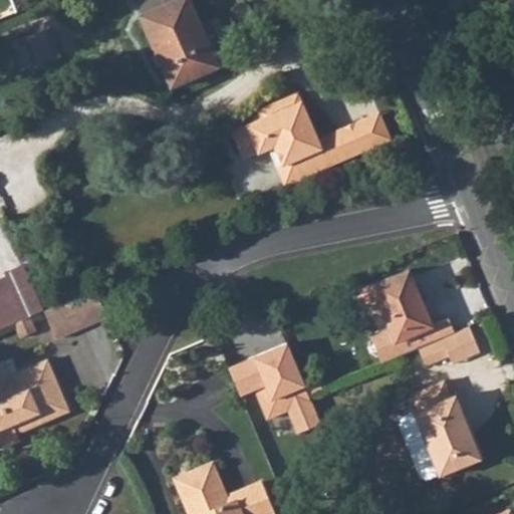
[(223,68),(195,0),(185,0),(149,14),(177,85),(223,68)]
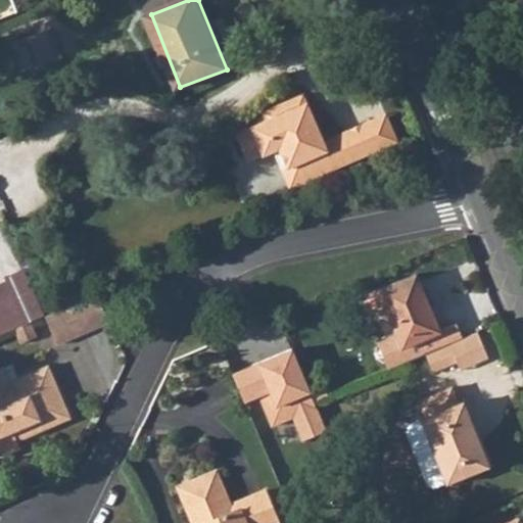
[(32,62),(35,68),(61,59),(60,53),(48,28),(9,43),(19,66),(32,62)]
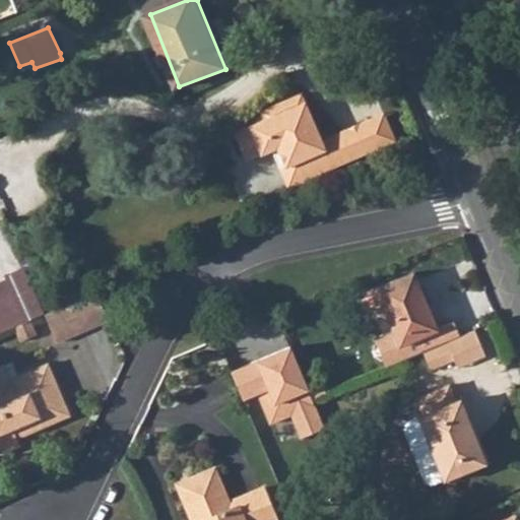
[(244,158),(254,163),(277,151),(286,171),(298,166),(306,184),(382,148),(370,121),(322,143),(301,96),(283,105),(286,113),(241,134),(238,144),(244,158)]
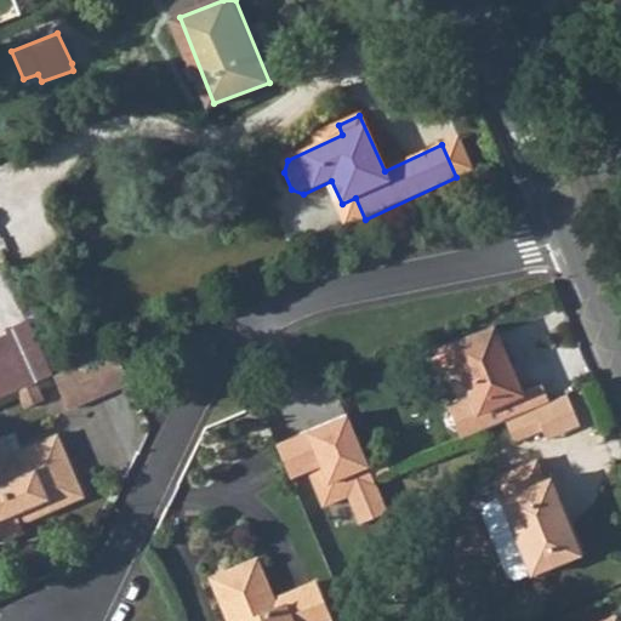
[(457,137),(442,144),(456,177),(473,170),(457,137)]
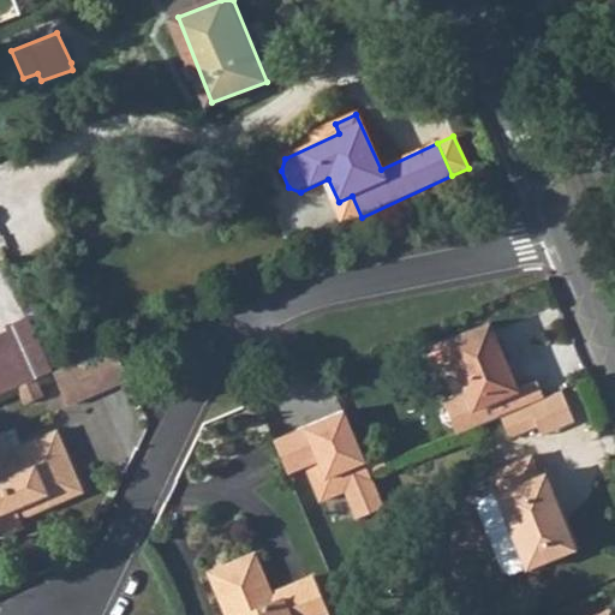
[(352,196),(339,202),(333,204),(342,226),(362,218),(352,196)]
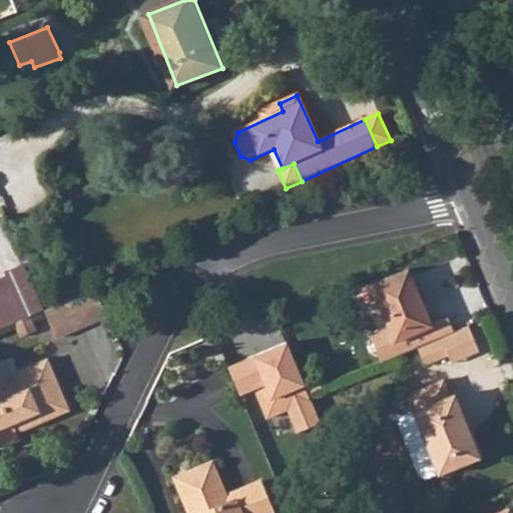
[(432,329),(408,272),(372,286),(396,343),(432,329)]
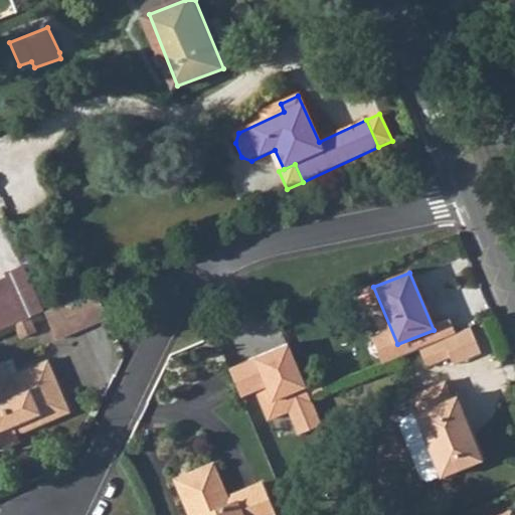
[(0,312),(19,305),(9,282),(0,285),(0,312)]
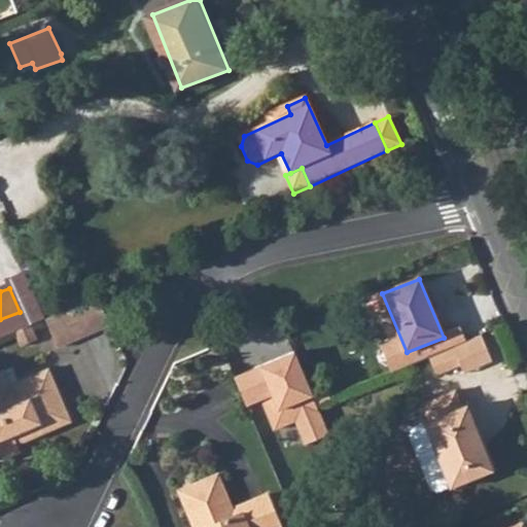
[(48,317),(62,347),(112,324),(100,294),(48,317)]
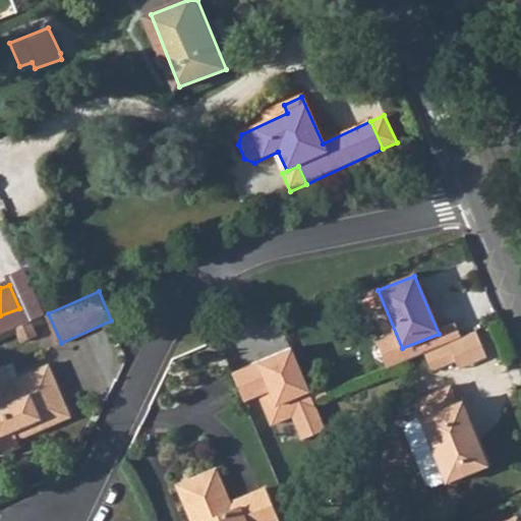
[(466,360),(469,368),(496,357),(483,330),(457,340),(466,360)]
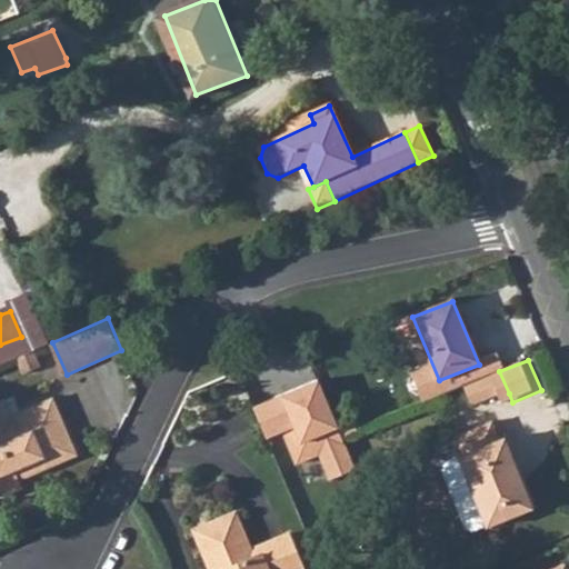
[(509,393),(499,371),(470,383),(481,406),(509,393)]
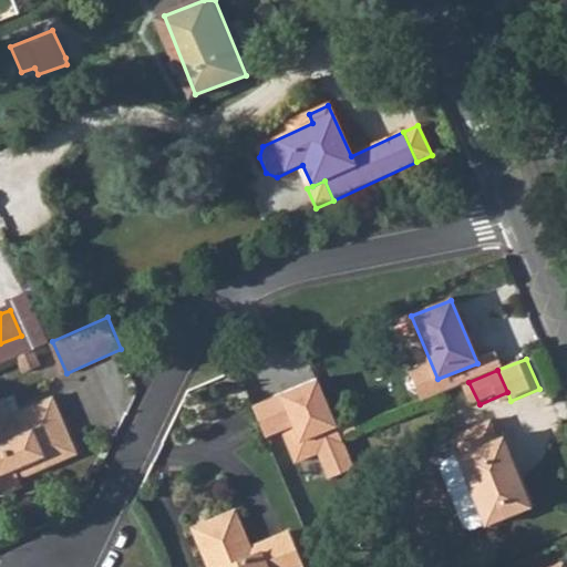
[(0,492),(6,503),(26,494),(23,488),(19,480),(34,473),(38,481),(74,465),(71,459),(78,456),(55,406),(13,423),(8,410),(0,412),(0,492)]
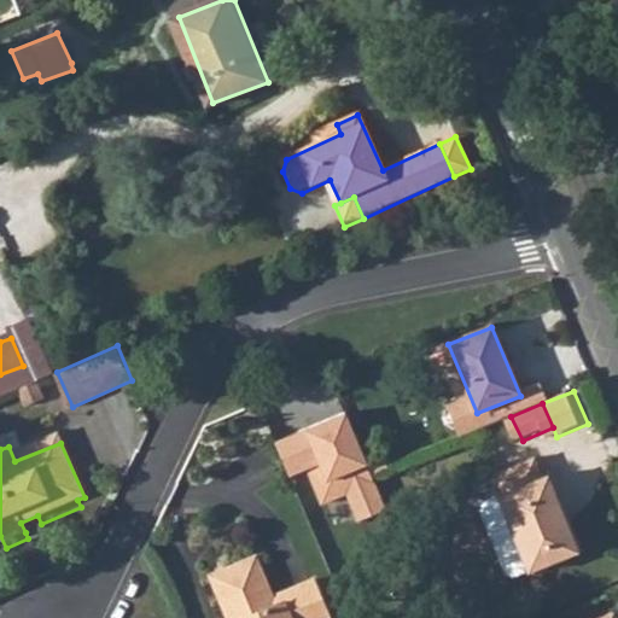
[(538,456),(494,476),(503,497),(499,499),(499,501),(484,507),(482,513),(509,575),(516,577),(530,571),(530,572),(584,548),(552,476),(548,478),(538,456)]
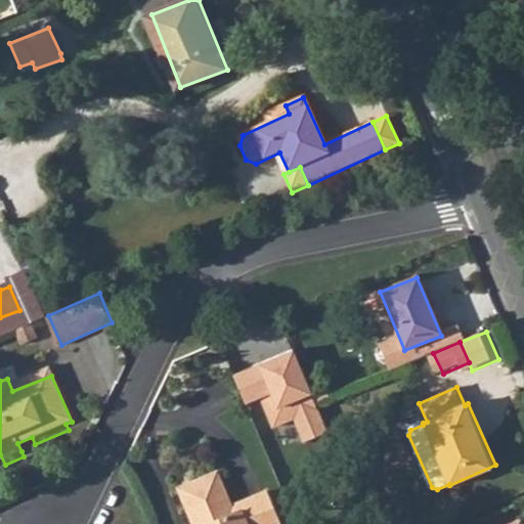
[(35,444),(32,437),(17,443),(22,451),(35,444)]
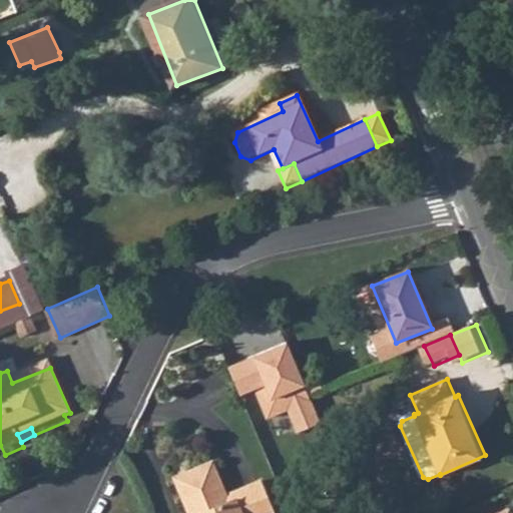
[(274,512),(263,487),(237,496),(239,501),(232,505),(216,467),(180,481),(192,512),(274,512)]
